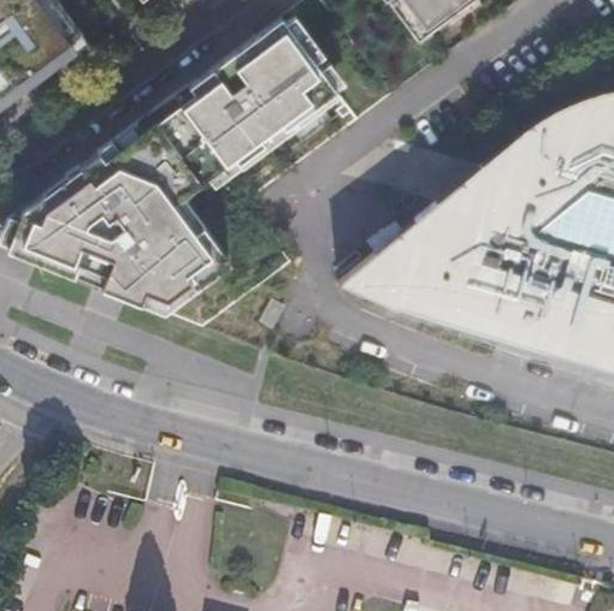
[(0,0),(0,92),(80,33),(58,0),(0,0)]
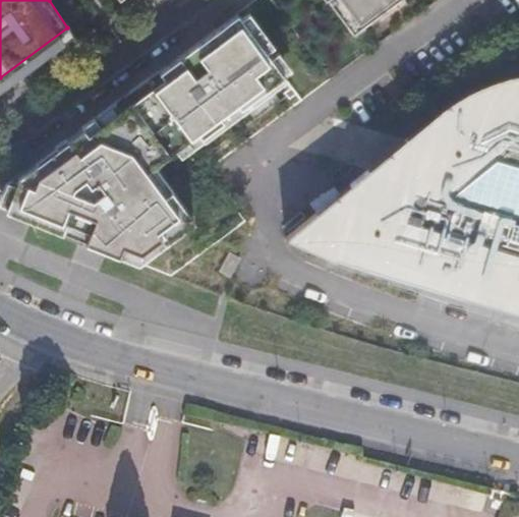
[(326,0),(353,36),(401,0),(326,0)]
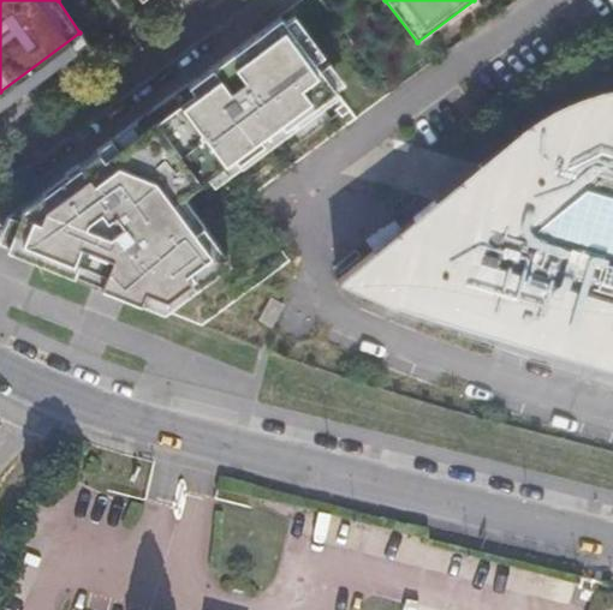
[(283,19),(23,213),(7,251),(165,315),(231,264),(204,228),(195,234),(173,205),(234,160),(242,169),(340,97),(283,19)]
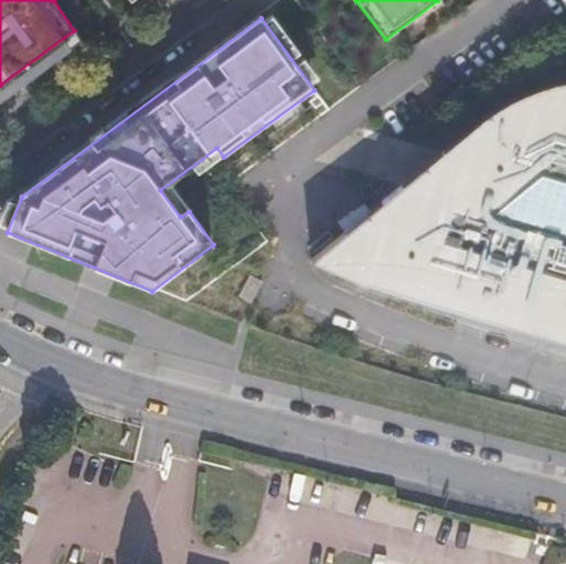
[(565,86),(555,88),(538,93),(523,100),(505,109),(494,117),(475,131),(438,160),(479,185),(470,200),(456,223),(403,190),(373,213),(383,227),(374,254),(357,249),(334,270),(367,280),(367,282),(565,340),(565,86)]
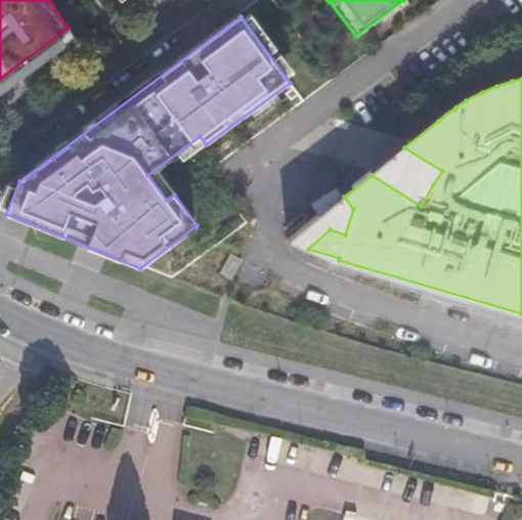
[(442,171),(404,147),(385,164),(372,175),(421,206),(433,184),(442,171)]
